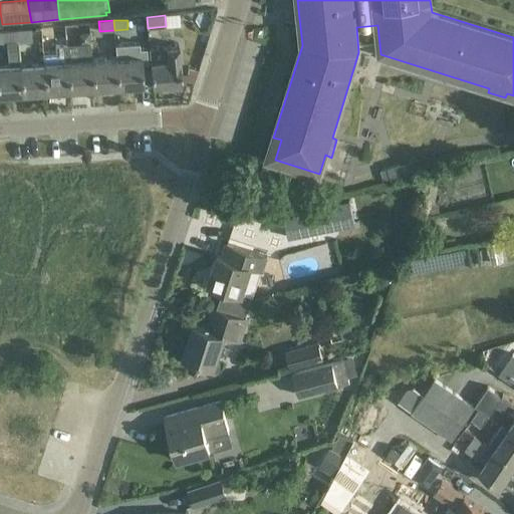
[(16,31),(17,41),(32,39),(31,30),(16,31)]
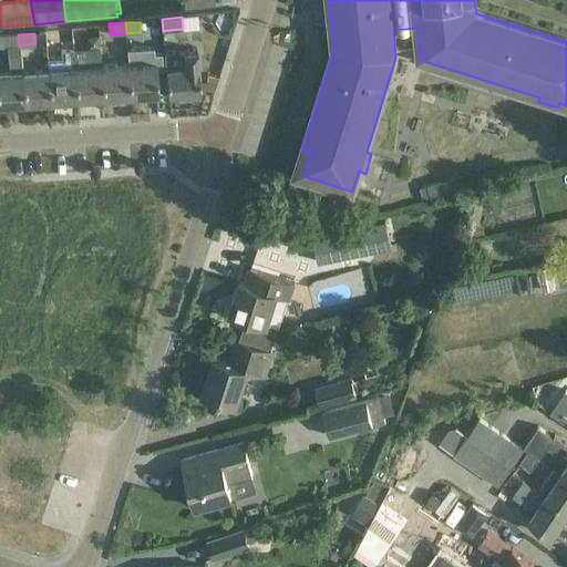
[(0,104),(23,103),(21,71),(19,45),(18,34),(3,35),(4,47),(7,45),(9,72),(0,72),(0,104)]
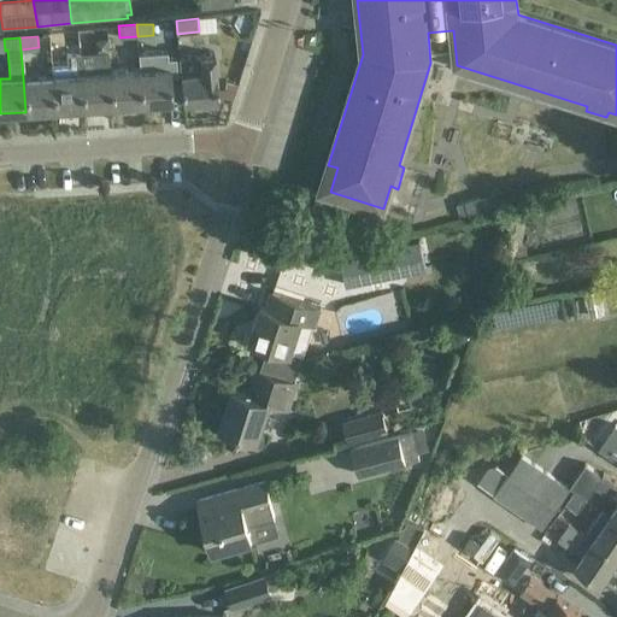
[(109,40),(97,41),(97,53),(109,52),(109,40)]
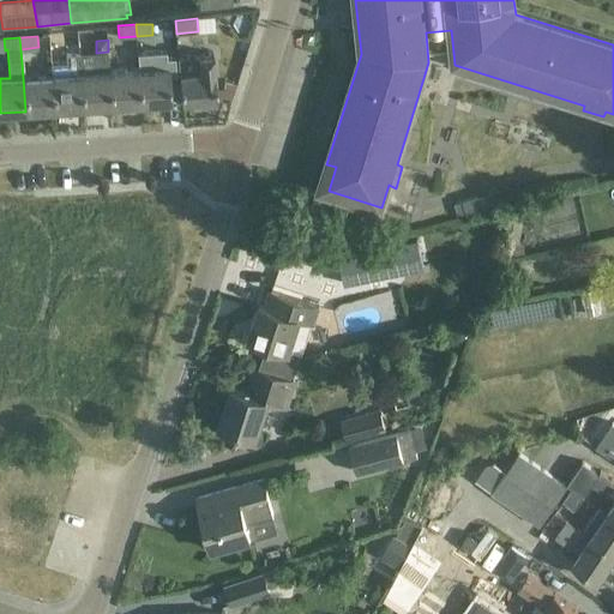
[(96,53),(79,54),(83,107),(112,106),(109,71),(108,52),(96,53)]
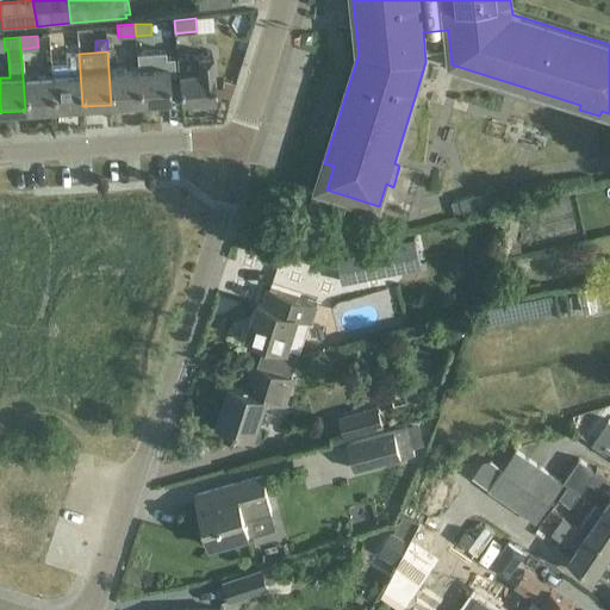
[(54,109),(82,106),(79,54),(66,54),(66,62),(51,63),(51,74),(54,109)]
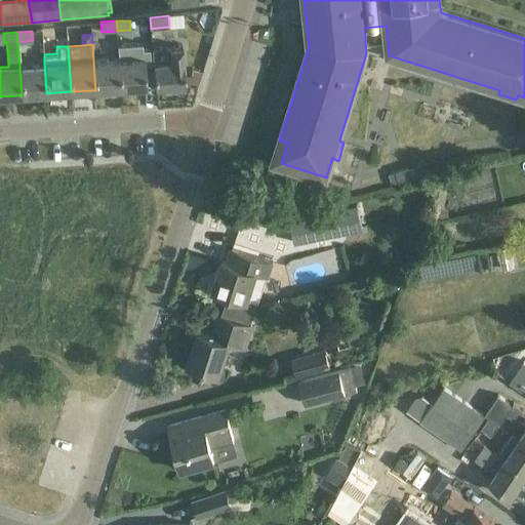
[(152,48),(153,64),(155,86),(170,85),(170,91),(185,90),(185,84),(183,46),(152,48)]
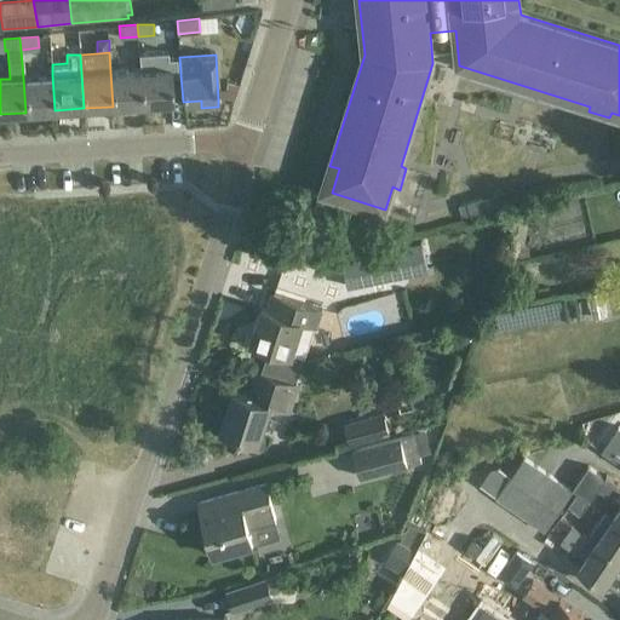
[(139,69),(142,104),(172,102),(170,68),(139,69)]
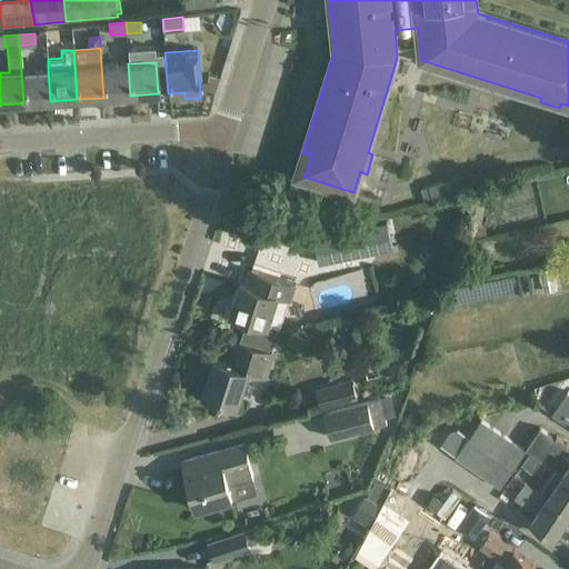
[(101,66),(103,98),(130,96),(128,63),(101,66)]
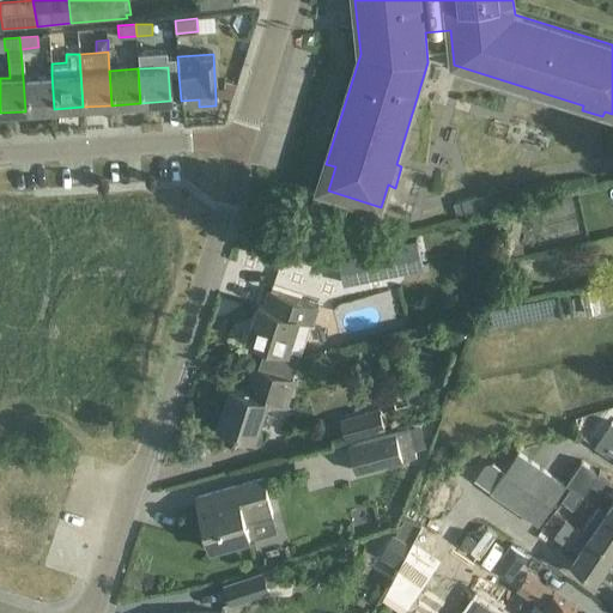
[(23,77),(25,111),(54,109),(52,74),(23,77)]
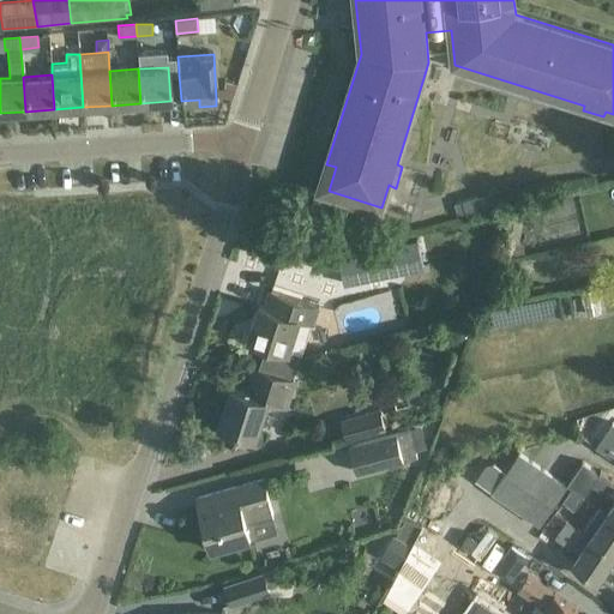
[(464,203),(456,205),(459,215),(467,212),(468,215),(482,211),(477,198),(464,202),(464,203)]
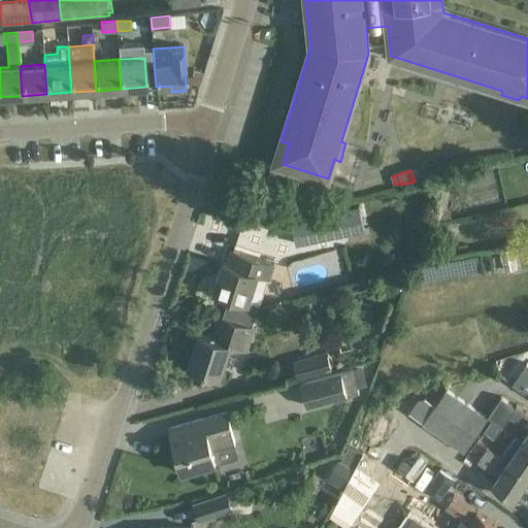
[(297,243),(362,230),(357,207),(293,222),(297,243)]
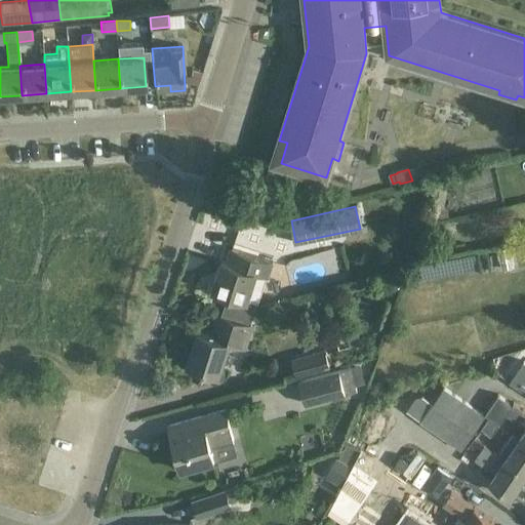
[(272,263),(231,249),(227,261),(221,260),(213,288),(229,293),(226,305),(254,314),(257,303),(258,303),(272,263)]
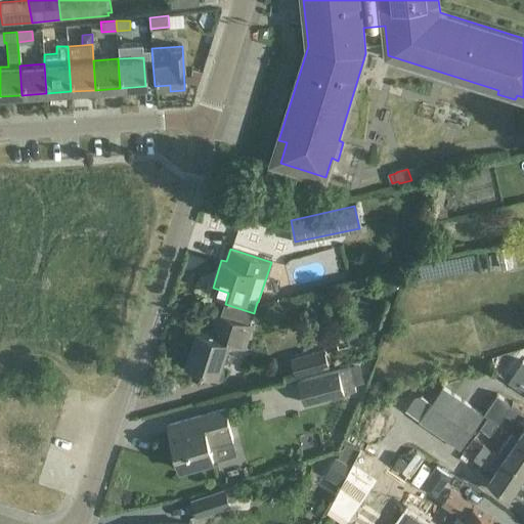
[(405,272),(392,276),(400,287),(405,272)]
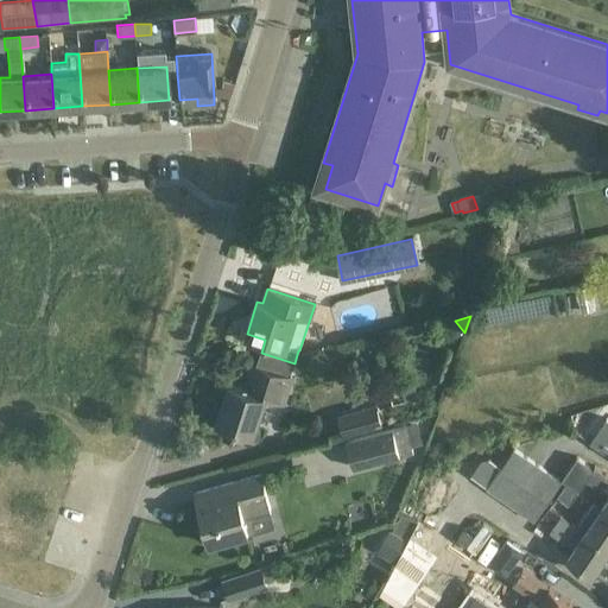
[(254,365),(246,390),(230,385),(219,422),(253,432),(264,397),(284,404),(292,378),(290,377),(295,363),(261,353),(257,366),(254,365)]
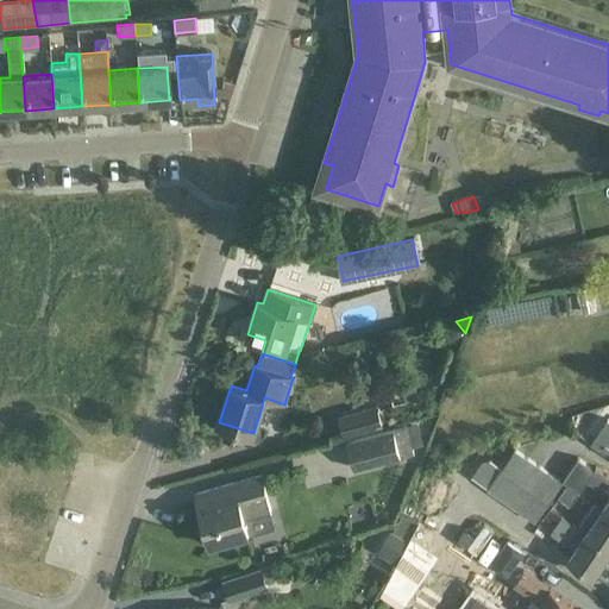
[(376,405),(338,415),(344,437),(382,426),(376,405)]
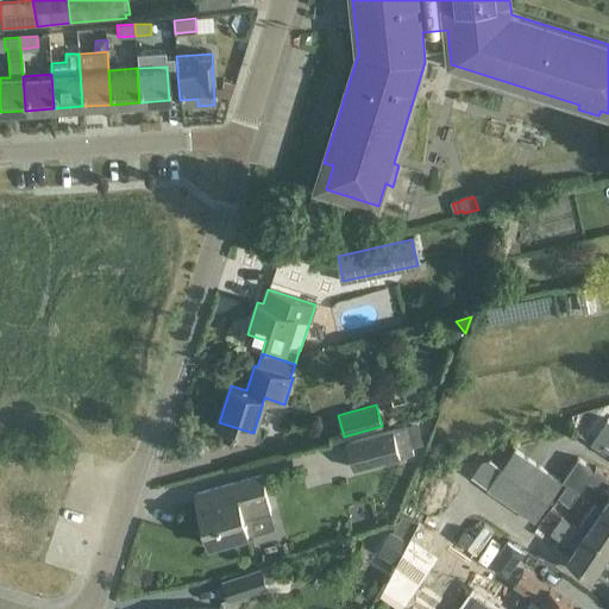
[(590,443),(608,456),(608,420),(607,419),(590,443)]
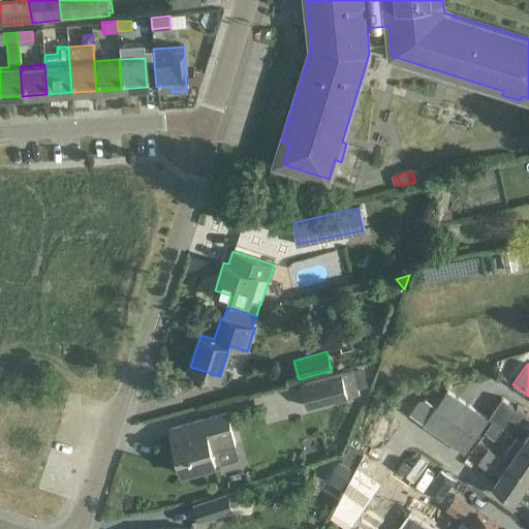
[(301,382),(308,409),(361,396),(354,371),(342,374),(342,372),(301,382)]
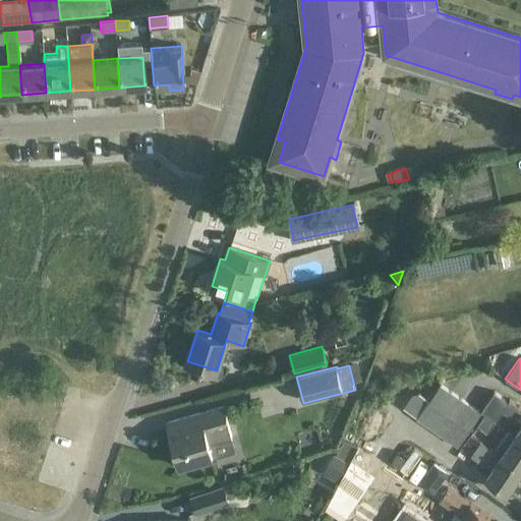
[(416,418),(426,425),(450,392),(439,385),(433,393),(416,418)]
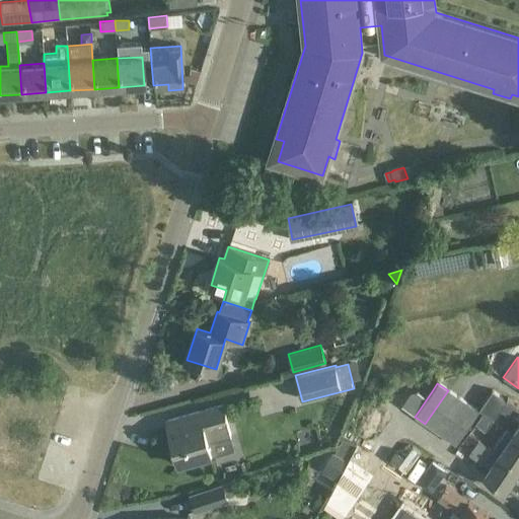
[(401,406),(415,417),(432,391),(428,389),(425,394),(417,391),(411,393),(401,406)]
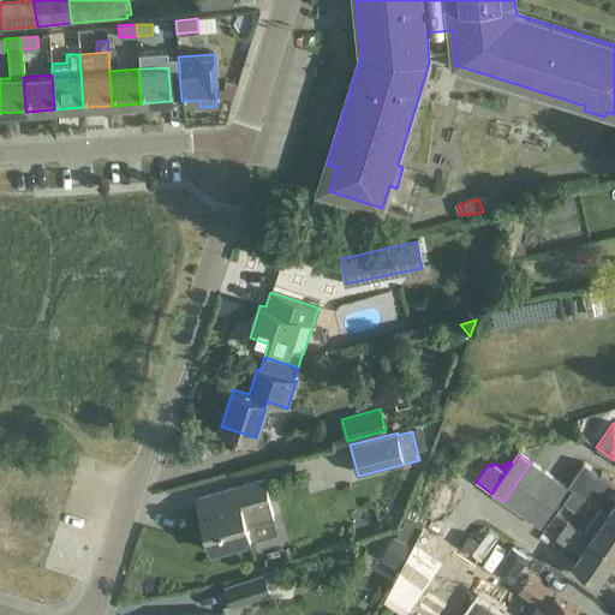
[(531,463),(503,502),(515,511),(543,471),(531,463)]
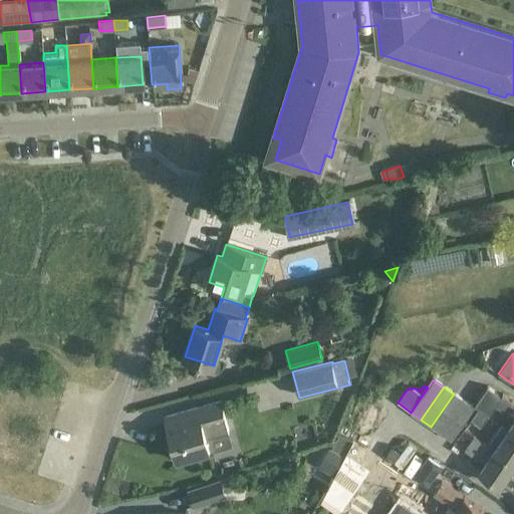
[(513,420),(508,429),(513,433),(513,402),(503,395),(502,397),(488,387),(475,406),(489,416),(496,406),(513,418),(513,420)]
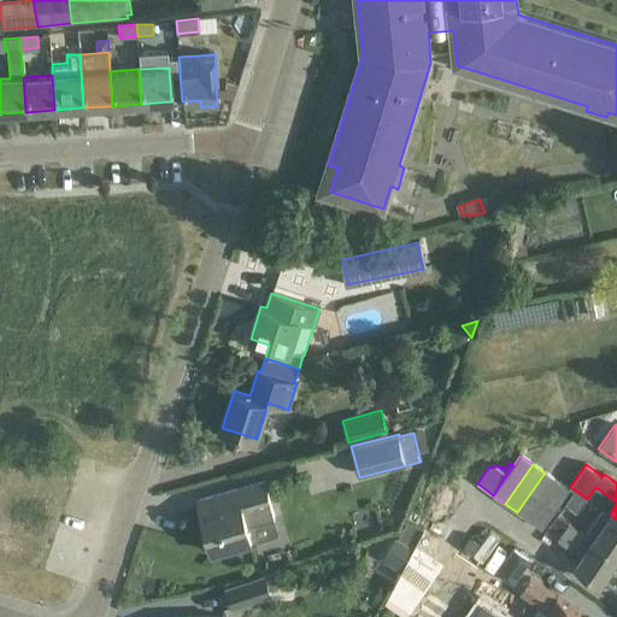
[(517,512),(529,519),(557,481),(545,472),(517,512)]
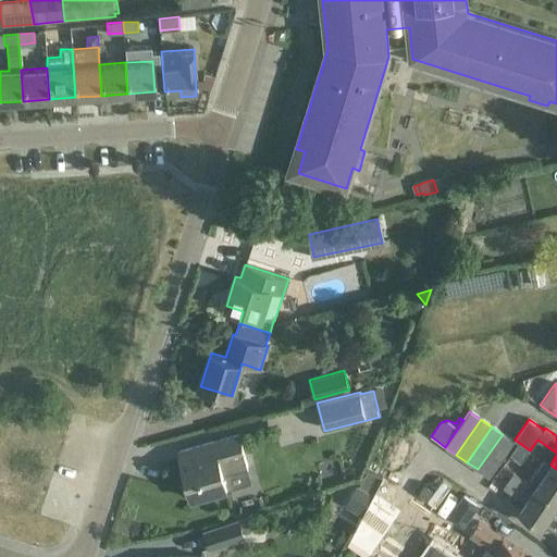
[(503,434),(478,469),(490,477),(514,442),(503,434)]
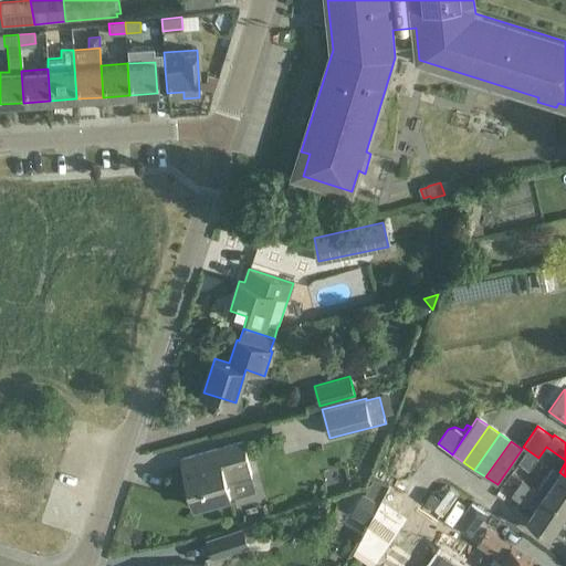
[(186,473),(195,507),(217,502),(229,498),(226,483),(250,477),(241,442),(210,451),(189,457),(181,459),(186,473)]
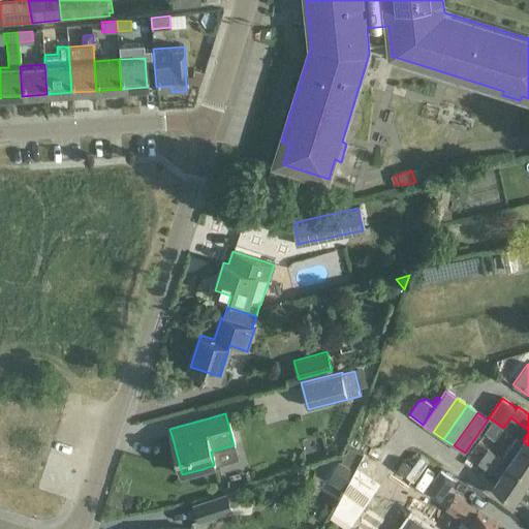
[(502,429),(492,422),(485,433),(495,439),(502,429)]
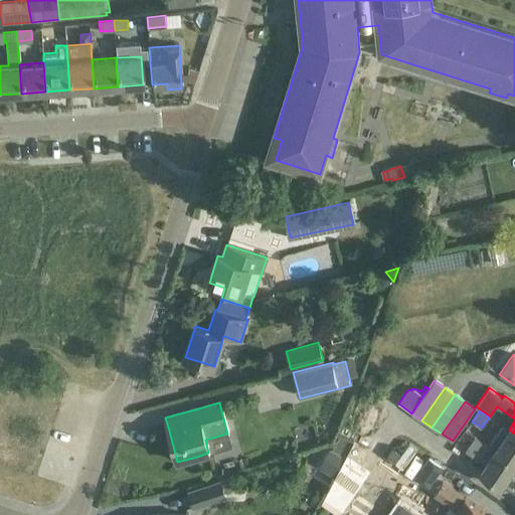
[(514,464),(514,434),(509,430),(503,425),(496,436),(489,446),(495,451),(514,464)]
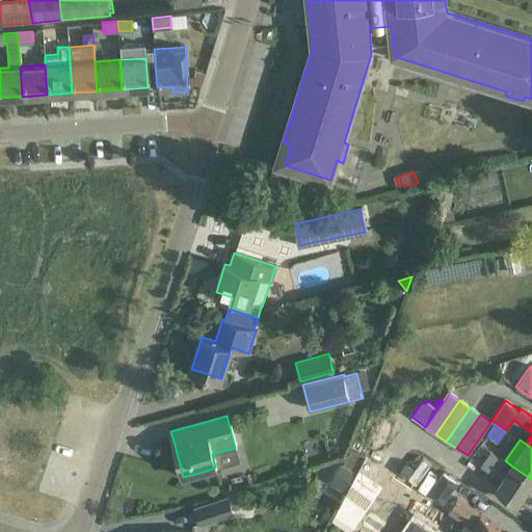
[(330,484),(347,493),(366,456),(351,449),(344,466),(341,464),(330,484)]
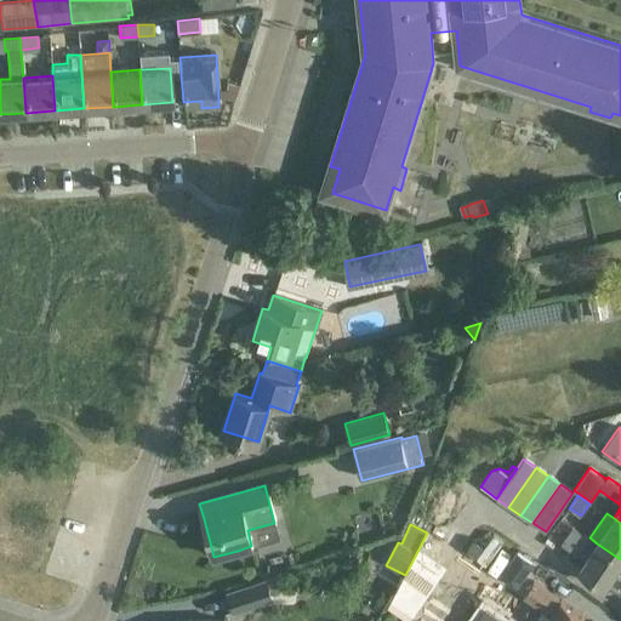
[(586,559),(580,569),(605,587),(620,564),(620,559),(597,543),(590,537),(573,527),(560,542),(586,559)]
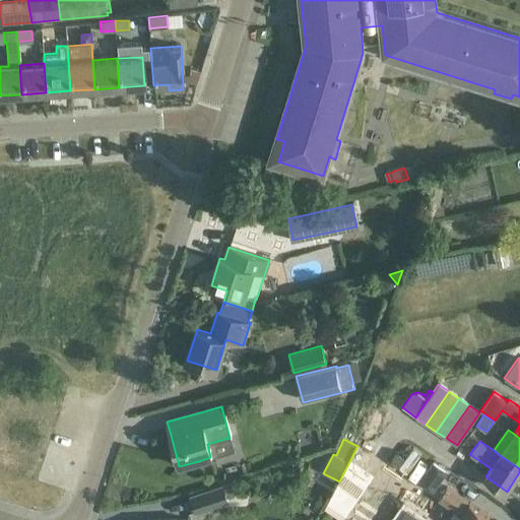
[(365,451),(350,472),(365,482),(380,461),(365,451)]
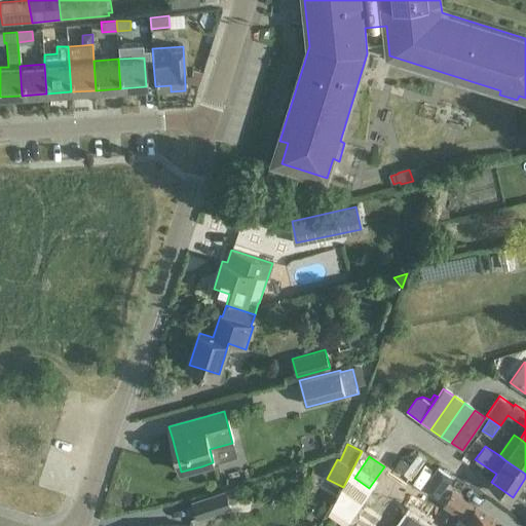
[(439,468),(431,479),(444,488),(452,477),(439,468)]
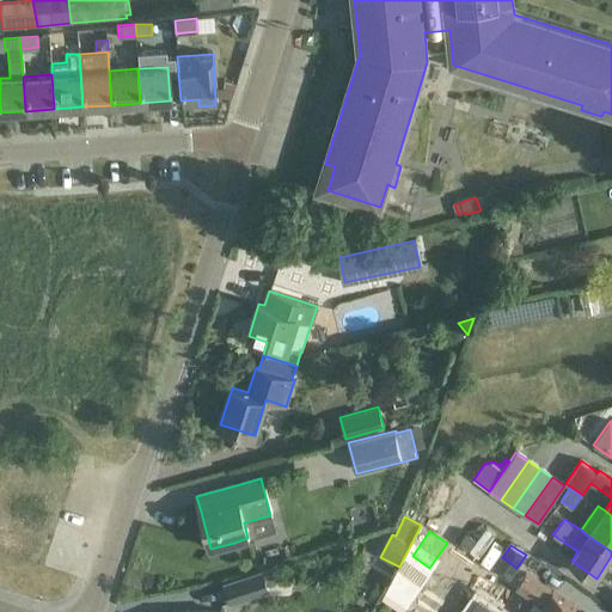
[(263,571),(225,585),(231,603),(269,589),(268,585),(281,580),(276,565),(263,570),(263,571)]
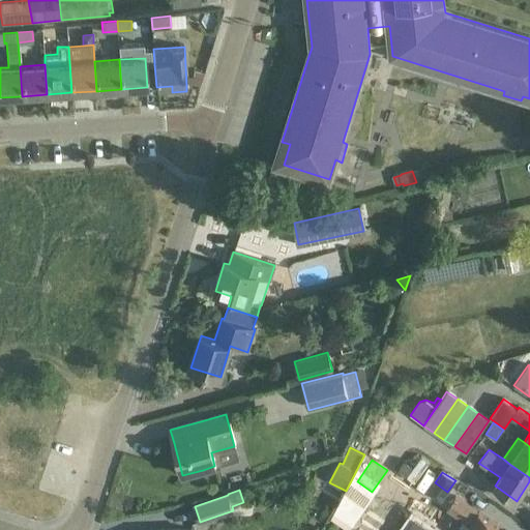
[(466,529),(496,529),(500,526),(457,496),(447,509),(470,525),(466,529)]
